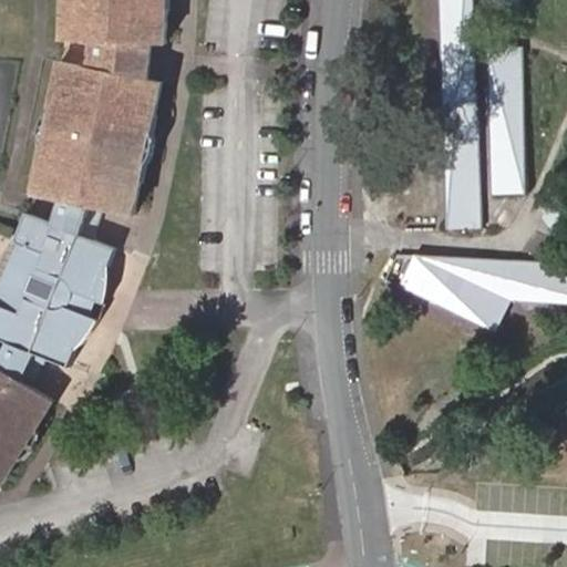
[(71,0),(71,10),(66,11),(65,47),(70,47),(69,66),(64,65),(57,100),(62,101),(48,164),(42,163),(34,196),(64,203),(59,227),(100,245),(110,213),(134,217),(142,185),(137,184),(152,119),(156,120),(163,85),(152,83),(137,81),(141,47),(155,47),(167,47),(169,16),(165,14),(165,0),(71,0)]
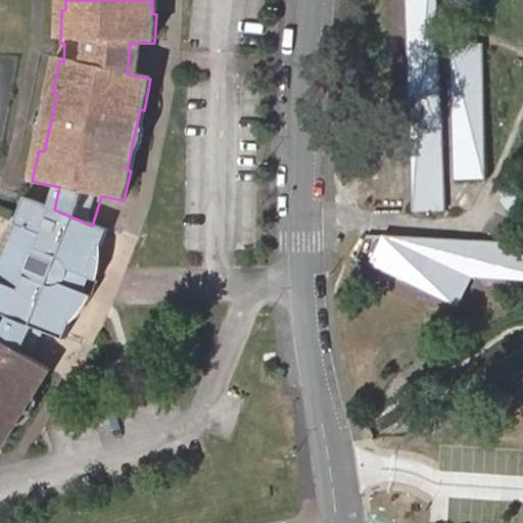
[(447,210),(437,0),(402,0),(413,211),(447,210)]
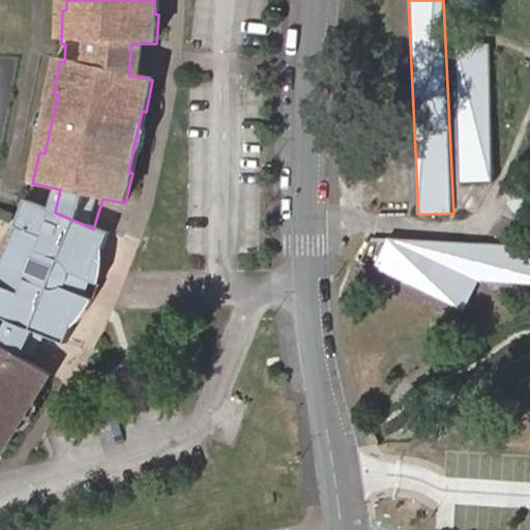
[(128,76),(142,78),(145,43),(131,43),(128,76)]
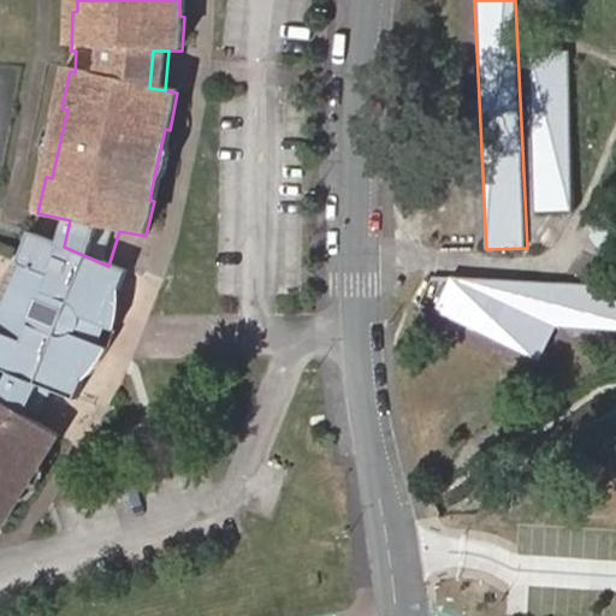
[(531,213),(570,213),(568,53),(527,54),(531,213)]
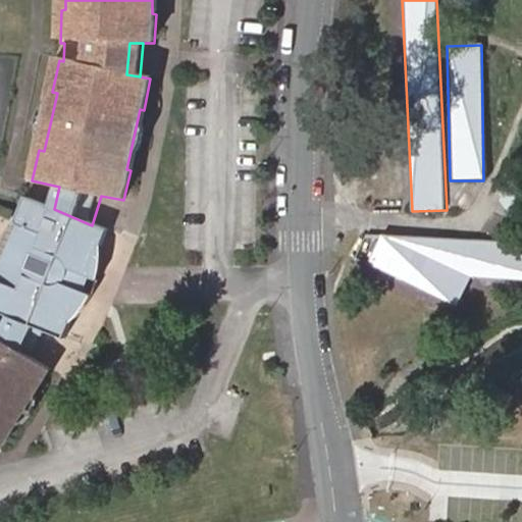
[(92,225),(54,209),(27,198),(15,225),(19,227),(0,277),(0,317),(12,325),(1,345),(0,344),(0,457),(0,458),(54,377),(34,366),(43,348),(47,341),(69,345),(107,231),(92,225)]
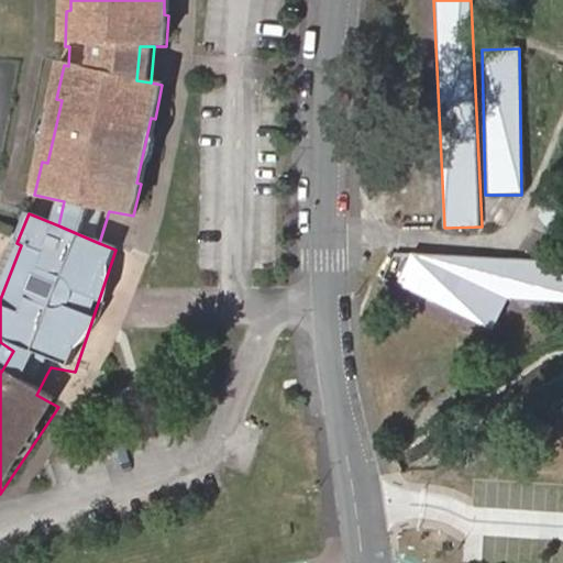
[(562,301),(562,261),(453,255),(409,252),(394,284),(490,330),(505,299),(562,301)]
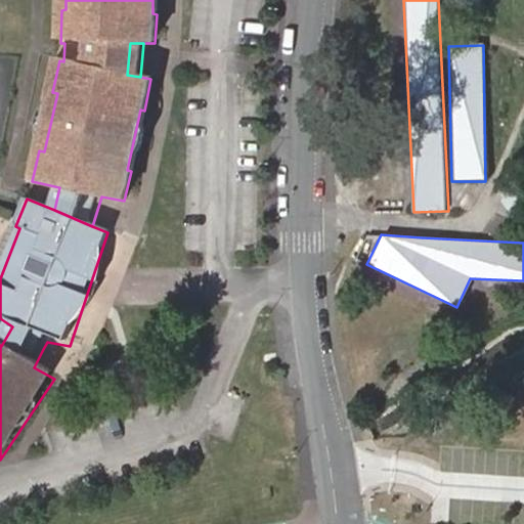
All buildings are outlined.
